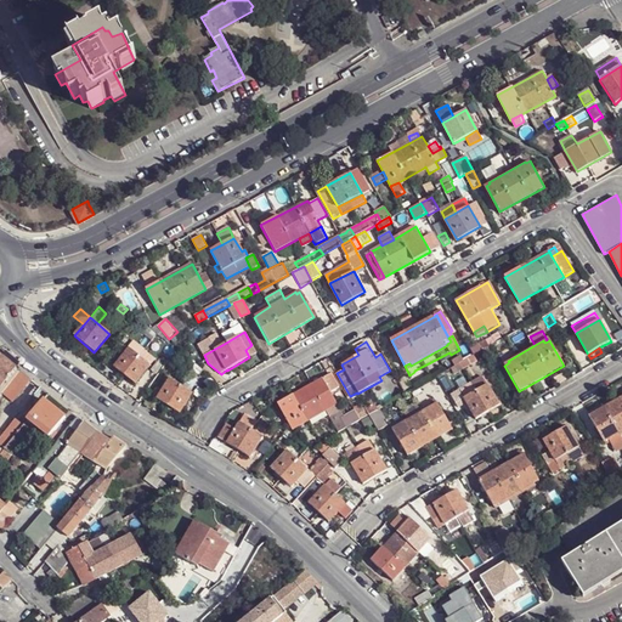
[(140,357),(129,349),(114,368),(135,385),(151,366),(140,357)]
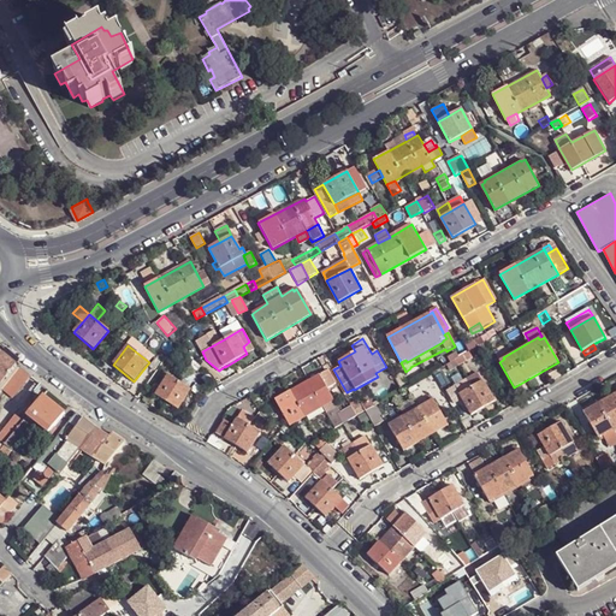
[(143,348),(138,354),(149,362),(154,356),(143,348)]
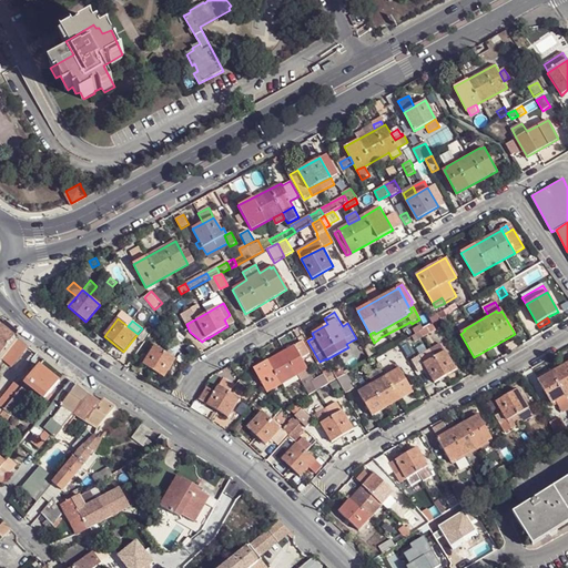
[(17,334),(1,324),(0,325),(0,342),(1,344),(0,344),(0,351),(2,353),(17,334)]
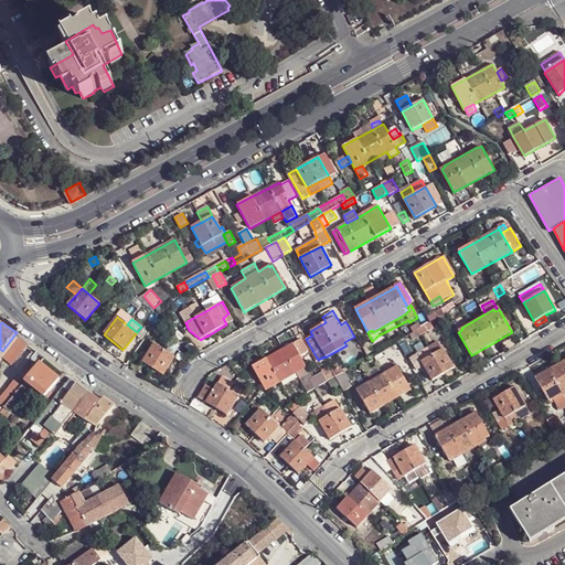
[(413,333),(412,334),(414,340),(428,331),(425,327),(420,329),(418,324),(409,329),(413,333)]
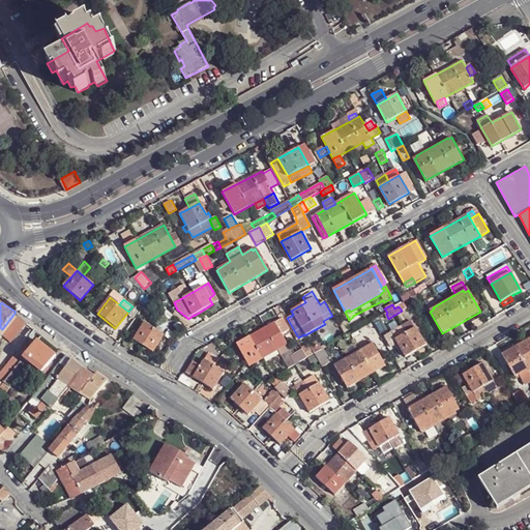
[(163,306),(158,312),(164,316),(166,312),(167,310),(163,306)]
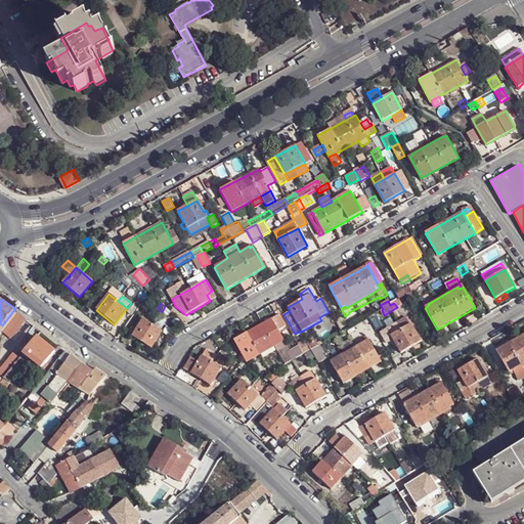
[(10,321),(18,311),(15,308),(2,325),(0,323),(0,333),(0,334),(3,331),(10,321)]
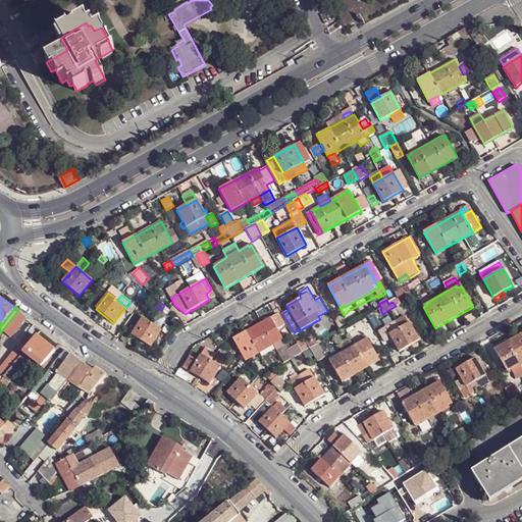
[(160,312),(166,316),(170,311),(163,307),(161,311),(160,312)]
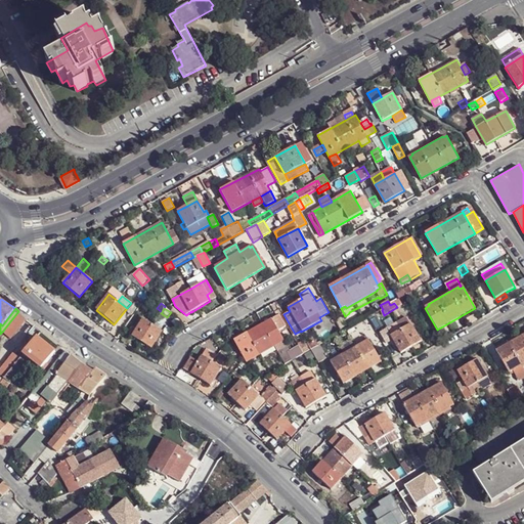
[(19,328),(27,319),(18,311),(10,321),(19,328)]
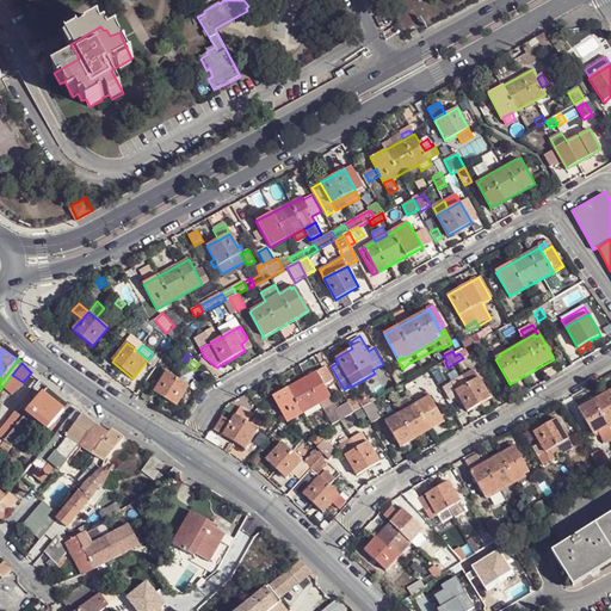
[(327,366),(318,372),(325,386),(334,381),(327,366)]
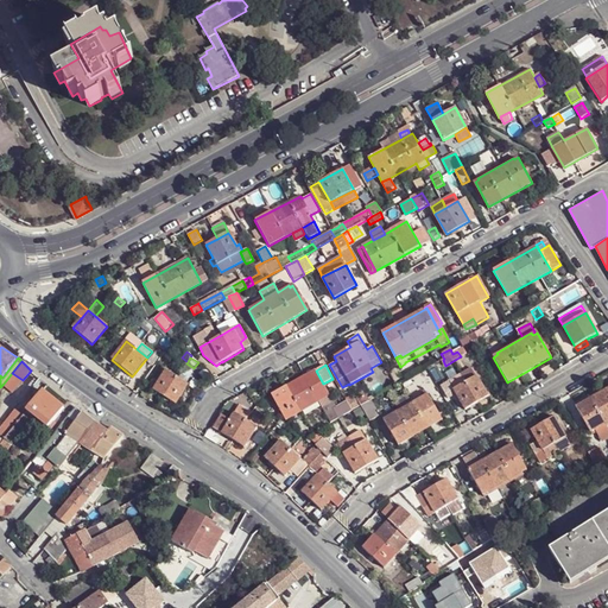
[(476,375),(472,368),(449,381),(453,388),(476,375)]
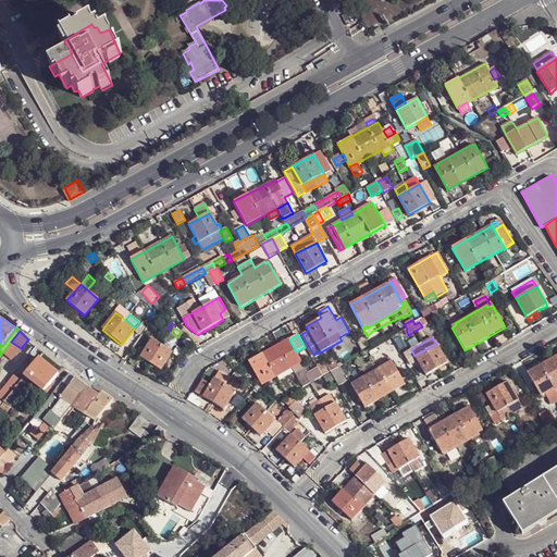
[(139,358),(159,372),(171,354),(152,339),(139,358)]
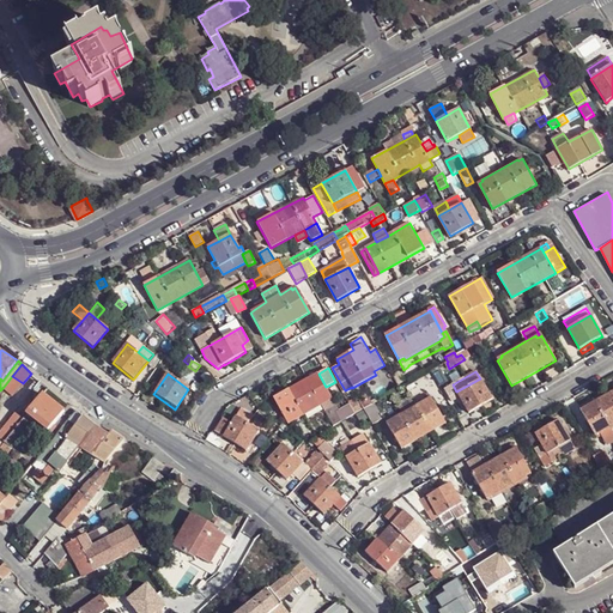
[(273,400),(287,424),(321,405),(325,412),(337,405),(326,387),(319,374),(273,400)]
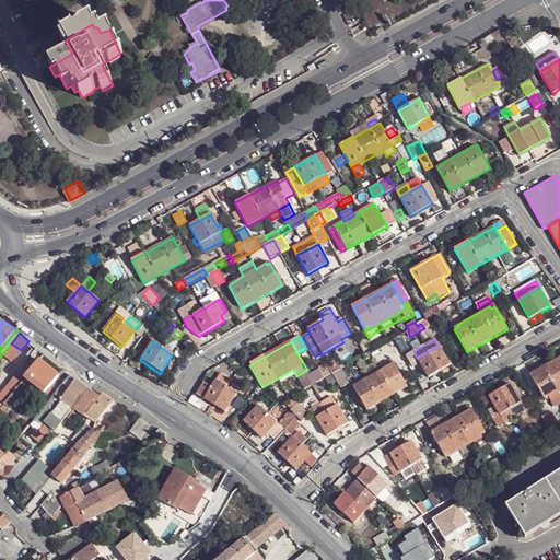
[(11,343),(3,353),(12,361),(21,350),(11,343)]
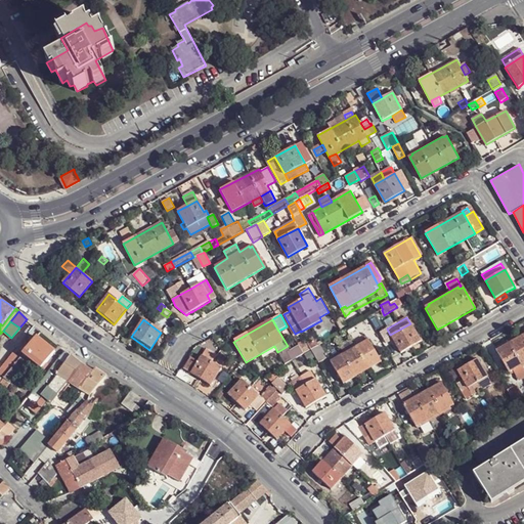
[(421,342),(410,323),(390,335),(401,353),(421,342)]
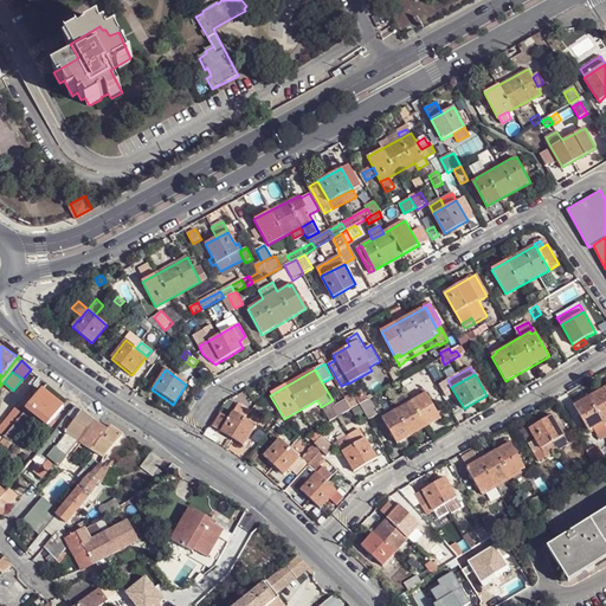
[(380,380),(386,389),(395,385),(389,375),(380,380)]
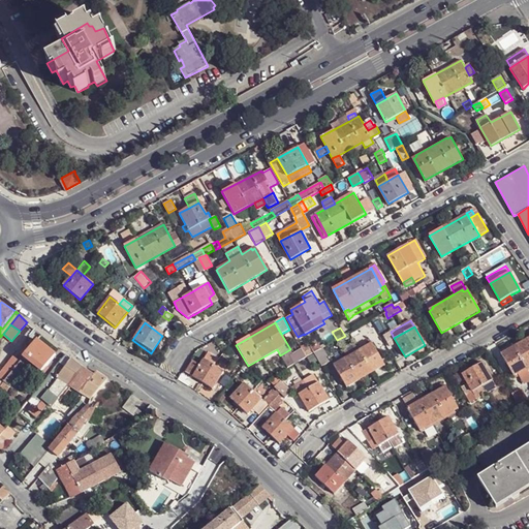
[(303,350),(307,356),(311,354),(314,352),(322,367),(332,362),(317,338),(301,346),(303,350)]
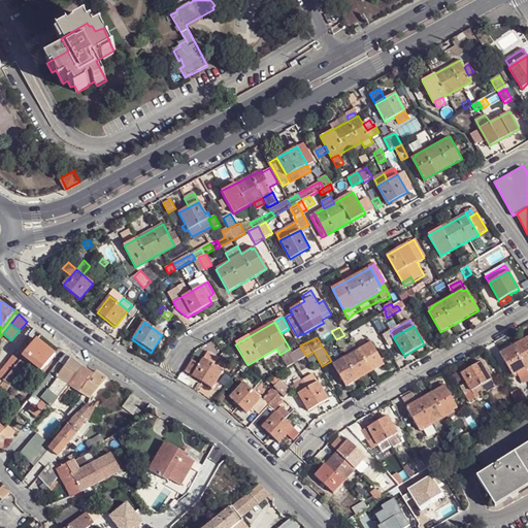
[(527,337),(500,354),(513,375),(516,373),(517,373),(518,374),(525,370),(527,368),(527,337)]
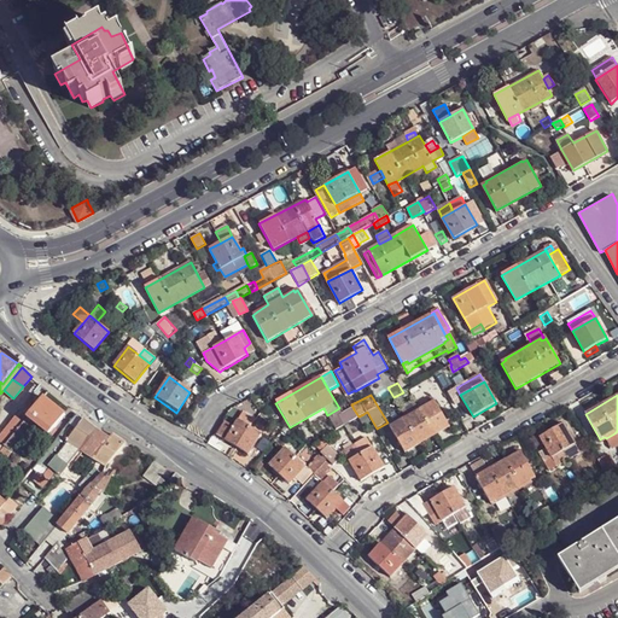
[(51,433),(66,414),(50,400),(45,397),(29,417),(36,423),(51,433)]
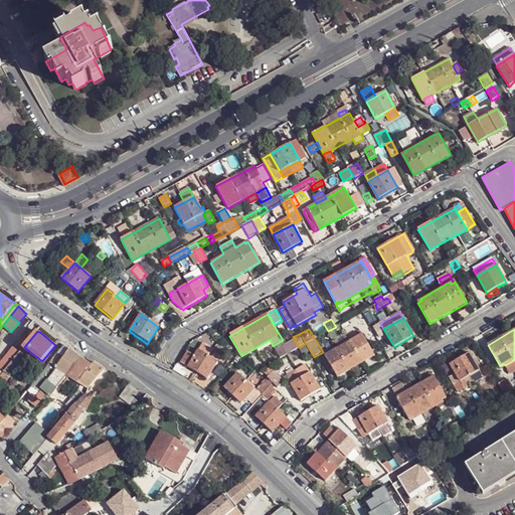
[(375,354),(363,334),(358,336),(357,335),(328,352),(329,354),(325,356),(337,376),(375,354)]
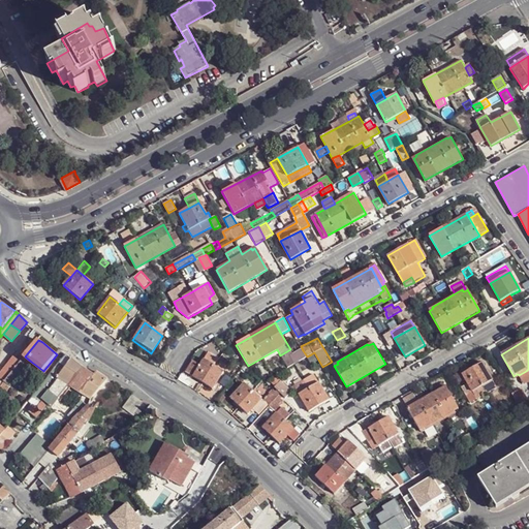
[(287,368),(307,356),(303,350),(283,362),(287,368)]
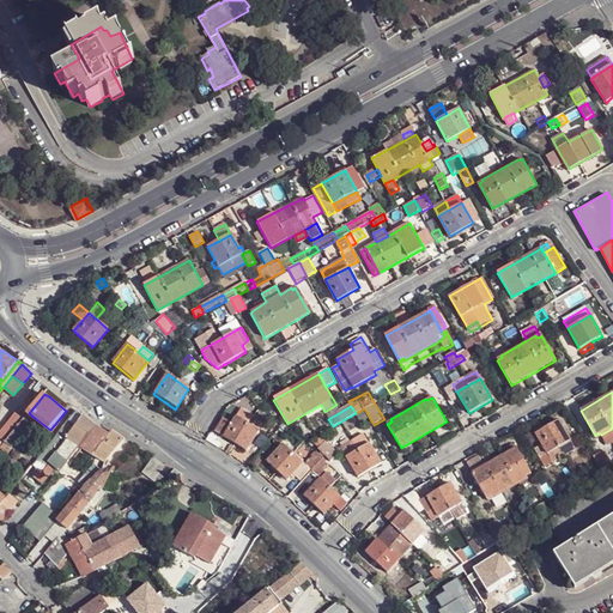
[(50,461),(70,437),(67,436),(84,416),(77,410),(34,465),(41,468),(44,471),(50,461)]
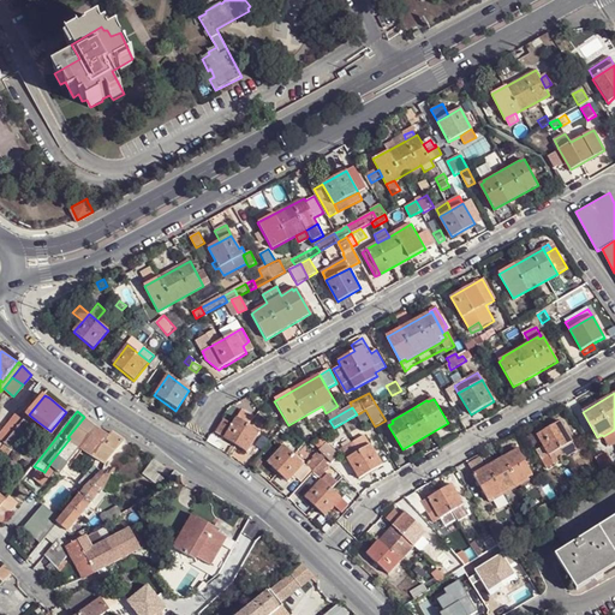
[(357,415),(363,425),(368,422),(362,412),(357,415)]
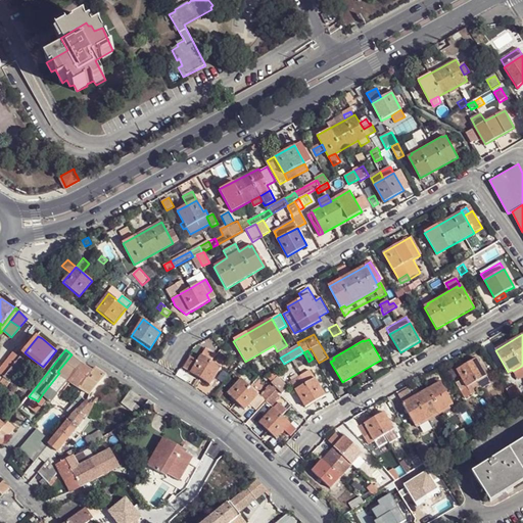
[(201,355),(210,362),(214,358),(204,351),(201,355)]
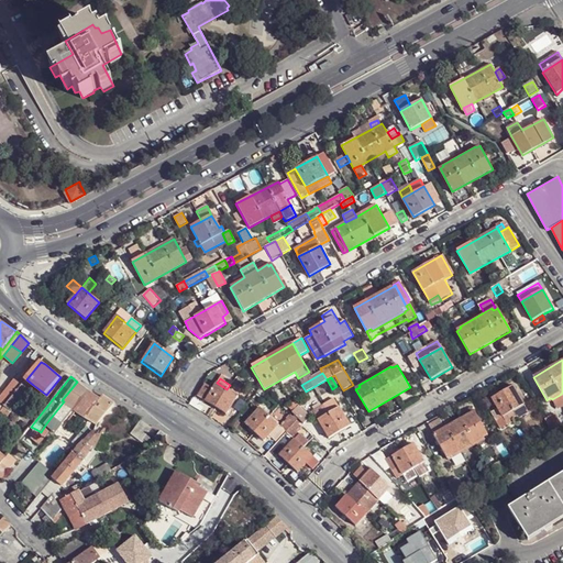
[(0,411),(1,410),(6,406),(6,405),(22,385),(14,379),(0,396),(0,411)]
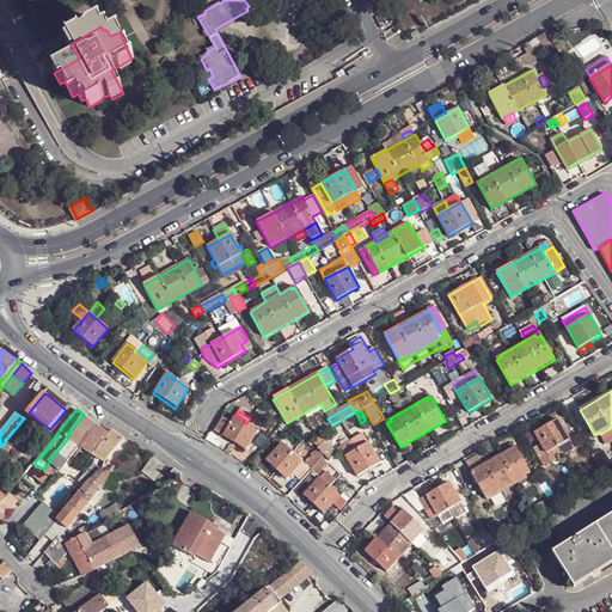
[(13,446),(36,418),(29,412),(24,418),(6,440),(13,446)]
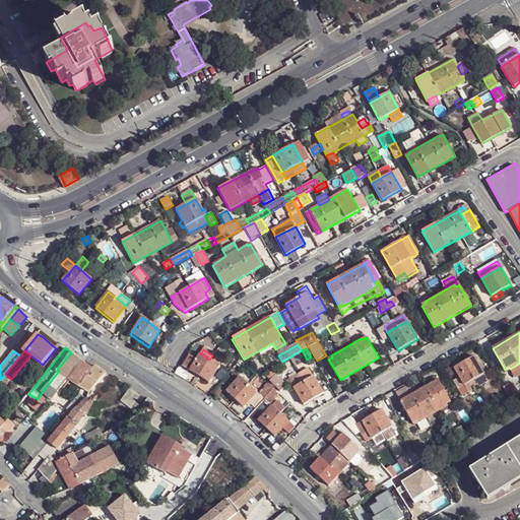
[(91,391),(107,373),(96,364),(93,368),(81,361),(71,352),(57,370),(59,371),(69,377),(91,391)]
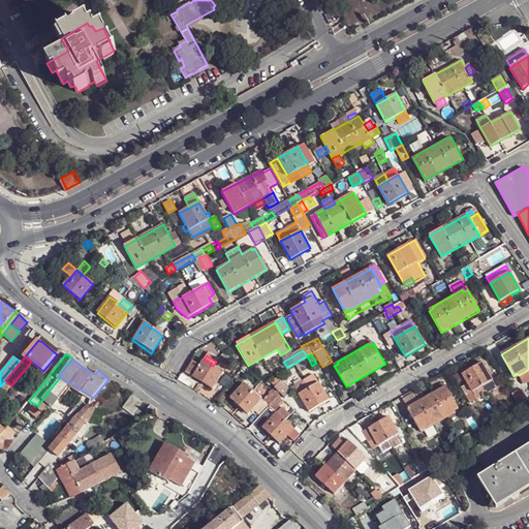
[(192,377),(211,390),(222,372),(213,366),(204,360),(199,367),(192,377)]
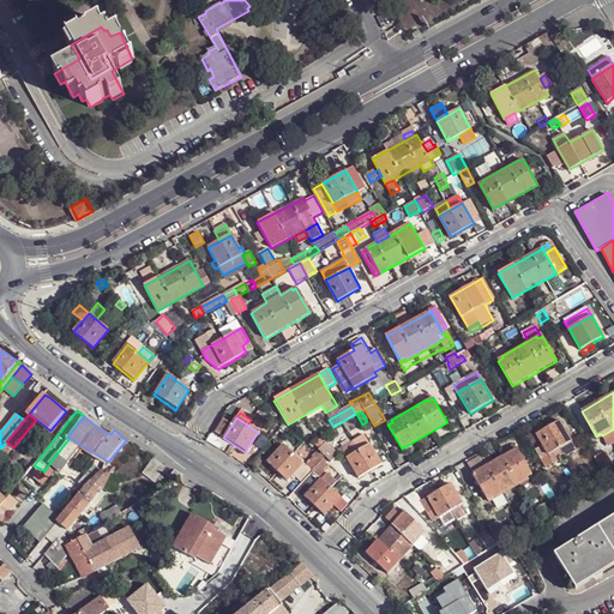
[(223,438),(232,426),(223,420),(215,432),(223,438)]
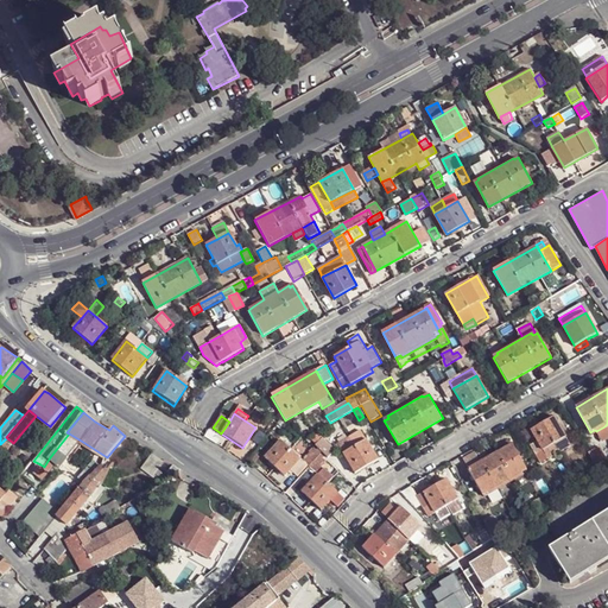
[(537,453),(543,450),(548,458),(558,453),(553,444),(564,438),(565,437),(553,418),(531,430),(538,441),(530,445),(534,455),(537,453)]
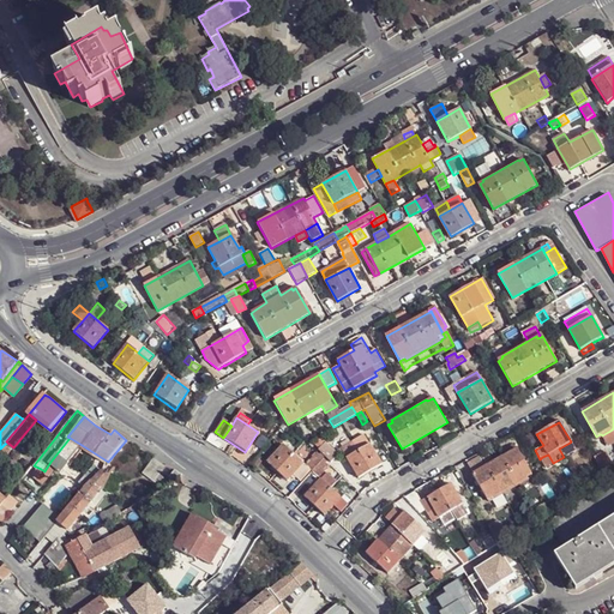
[(601,434),(600,434),(606,447),(613,441),(613,437),(611,431),(602,435),(601,434)]
